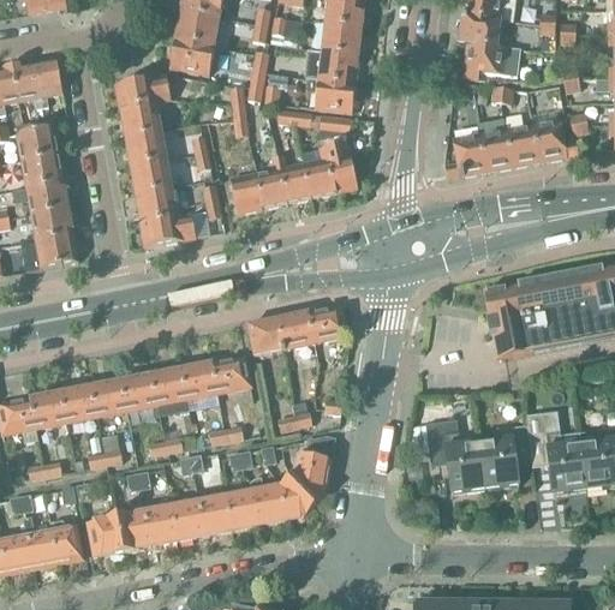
[(25,0),(28,15),(66,7),(65,0),(25,0)]
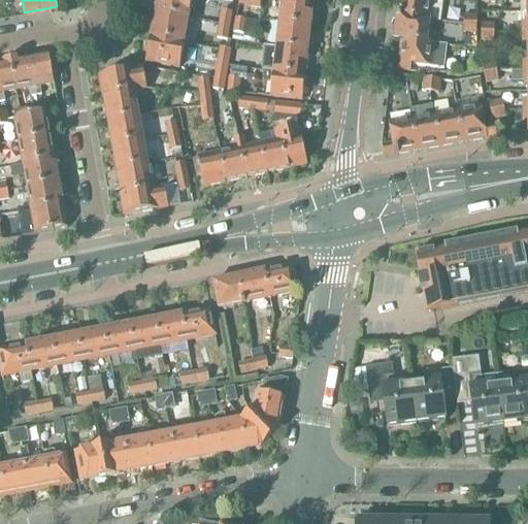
[(156,0),(155,8),(189,15),(191,0),(156,0)]
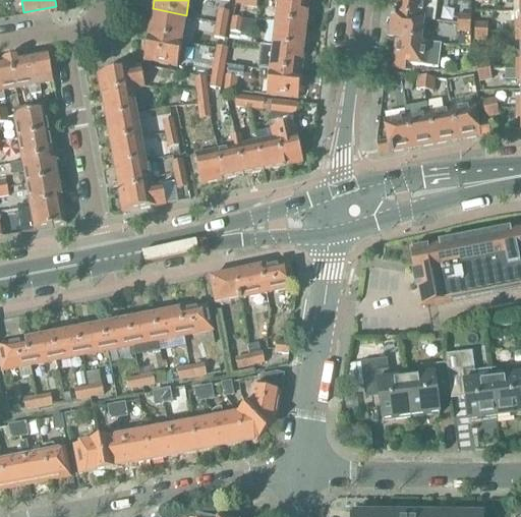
[(277,0),(275,18),(306,22),(309,0),(277,0)]
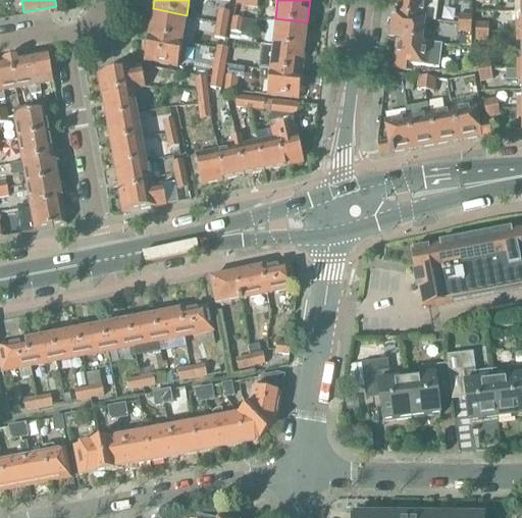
[(394,0),(393,12),(425,16),(435,17),(436,5),(437,0),(394,0)]
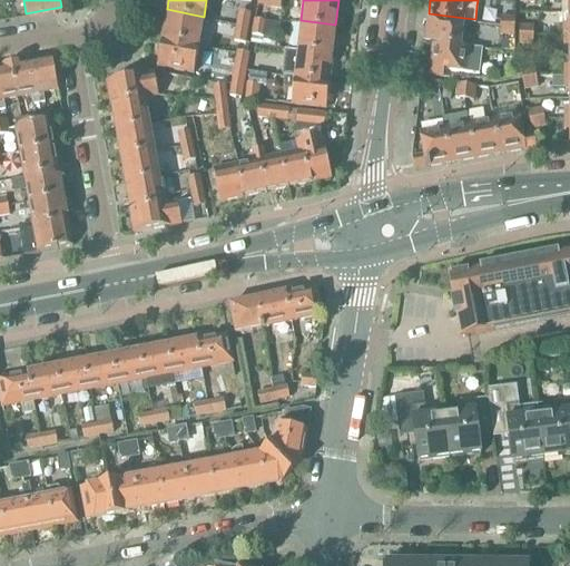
[(236,7),(234,22),(247,25),(249,10),(236,7)]
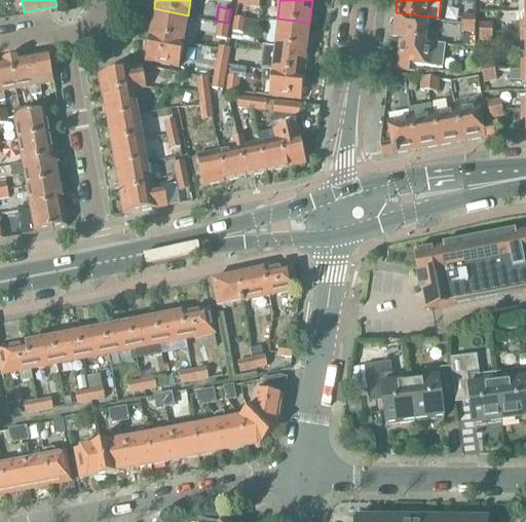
[(154,8),(149,33),(183,40),(188,15),(154,8)]
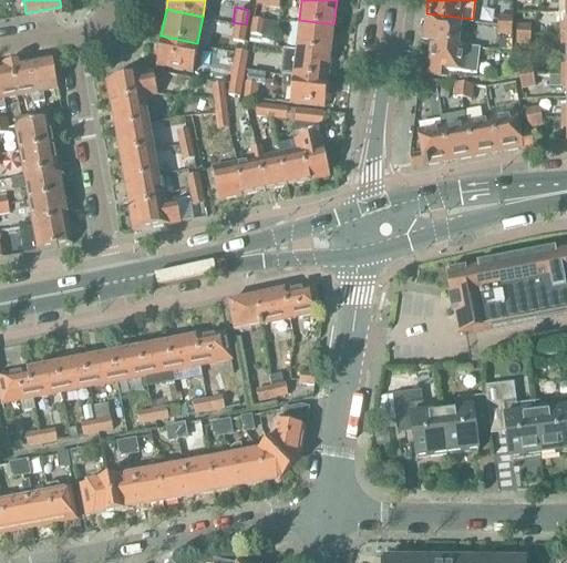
[(497,11),(497,21),(511,22),(512,11),(497,11)]
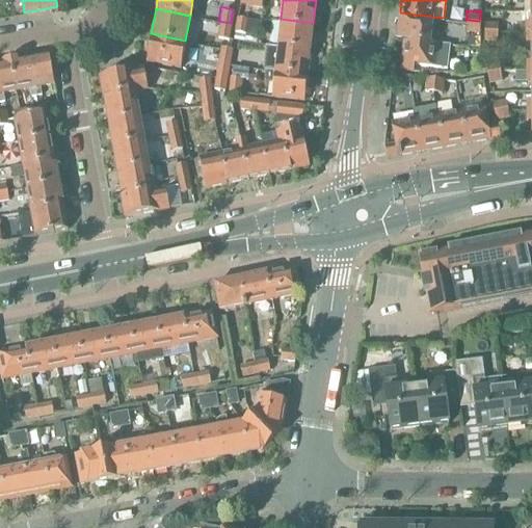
[(397,36),(398,36),(404,37),(430,41),(433,17),(400,12),(398,24),(397,36)]
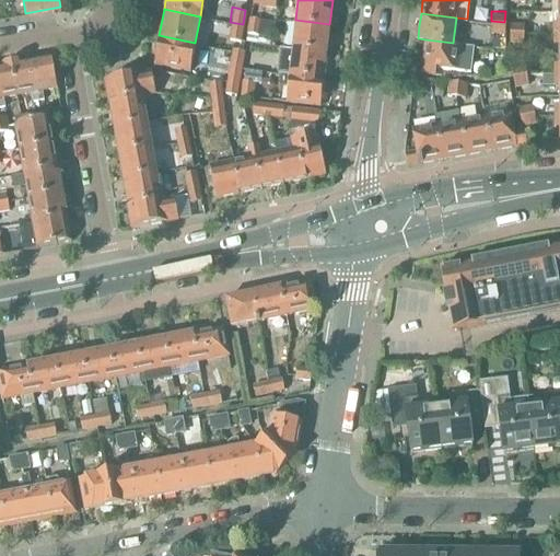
[(249,15),(246,31),(247,31),(268,35),(271,35),(273,19),(249,15)]
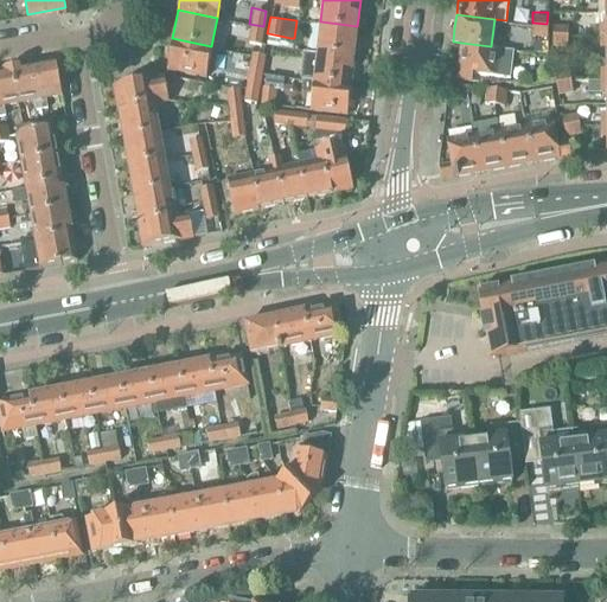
[(320,21),(317,50),(353,55),(357,26),(320,21)]
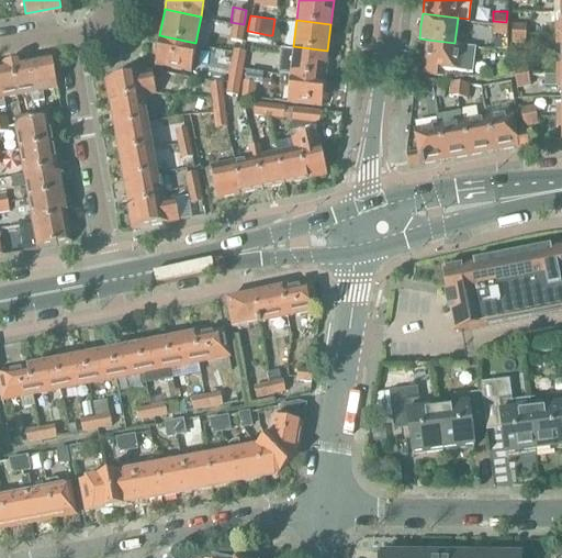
[(510,20),(510,30),(526,31),(526,21),(510,20)]
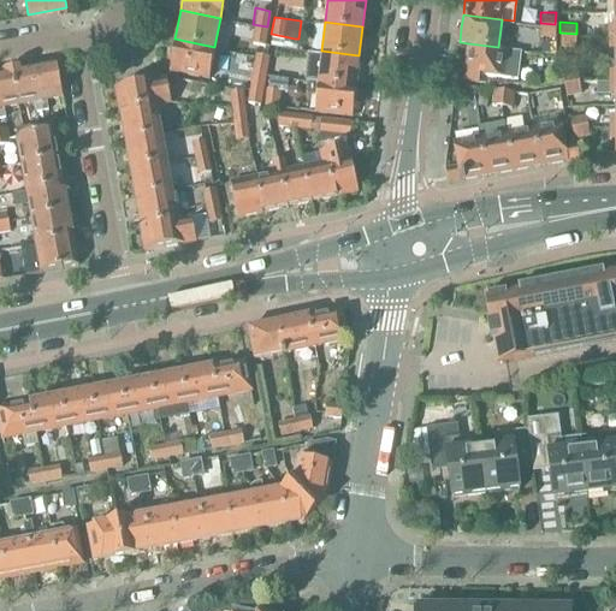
[(540,23),(539,34),(555,35),(555,24),(540,23)]
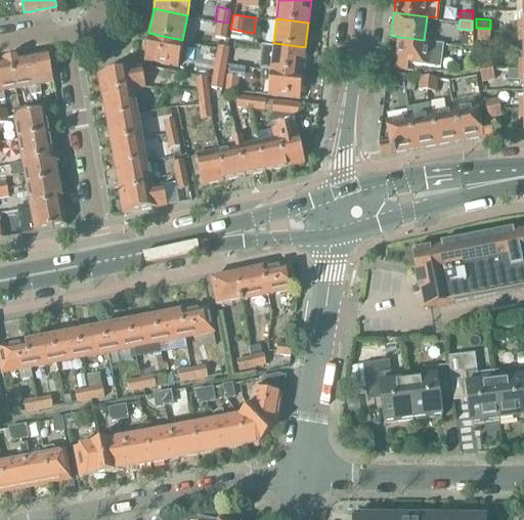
[(215,20),(213,34),(218,35),(225,37),(227,23),(215,20)]
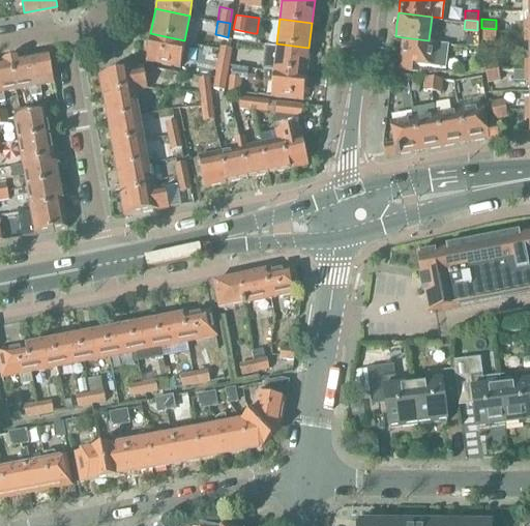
[(481,28),(481,37),(495,38),(496,29),(481,28)]
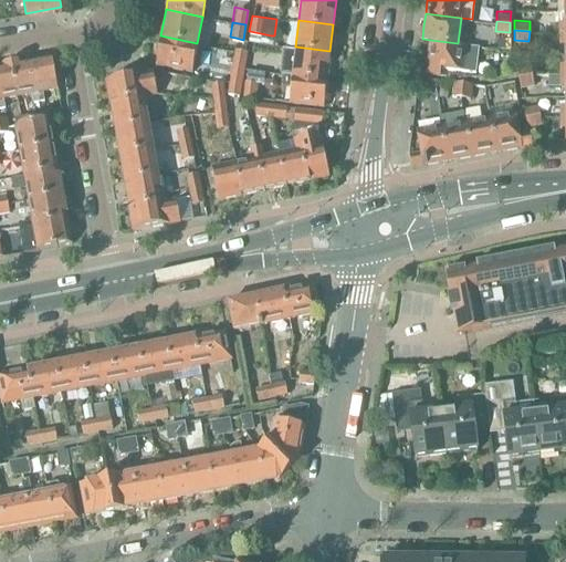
[(160,35),(156,62),(191,69),(195,53),(197,43),(160,35)]
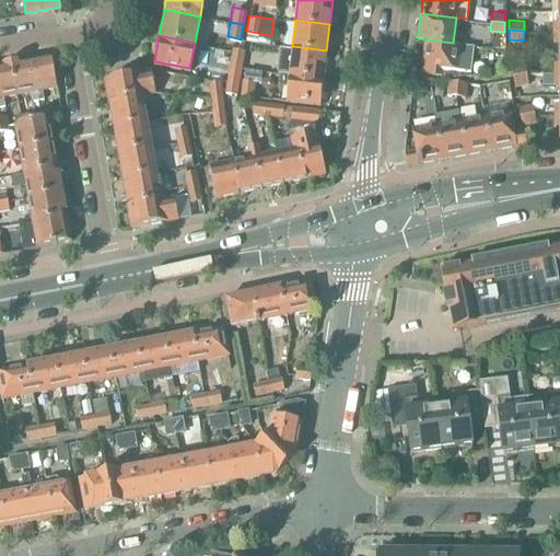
[(426,39),(421,70),(435,72),(436,65),(471,68),(475,44),(468,44),(453,43),(426,39)]
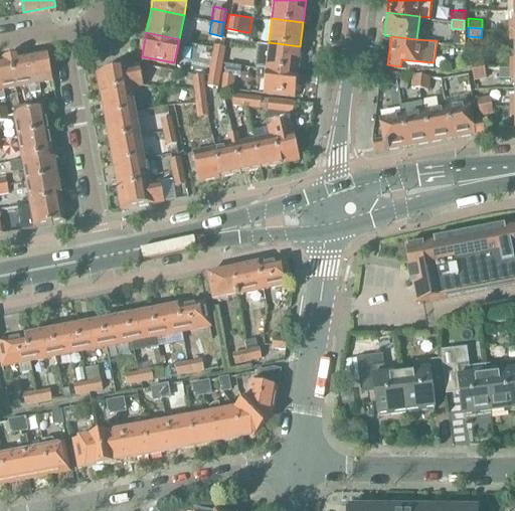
[(259,41),(255,65),(258,65),(266,66),(297,70),(300,46),(269,42),(259,41)]
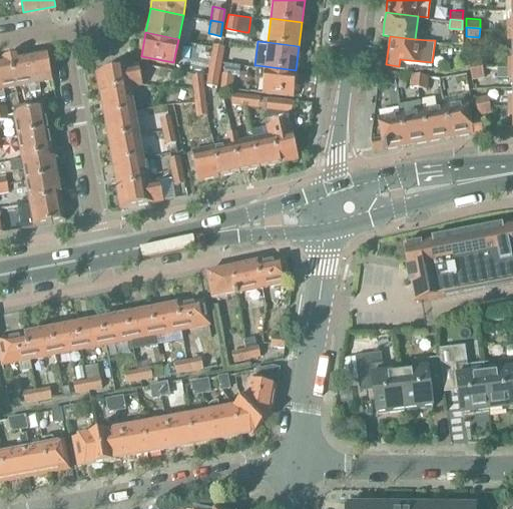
[(211,42),(208,58),(220,60),(223,44),(211,42)]
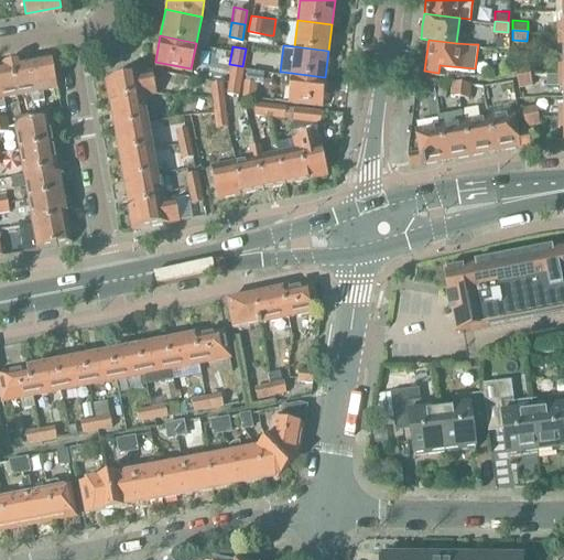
[(51,53),(31,57),(39,98),(43,98),(42,88),(56,86),(54,73),(55,72),(54,66),(53,66),(51,53)]
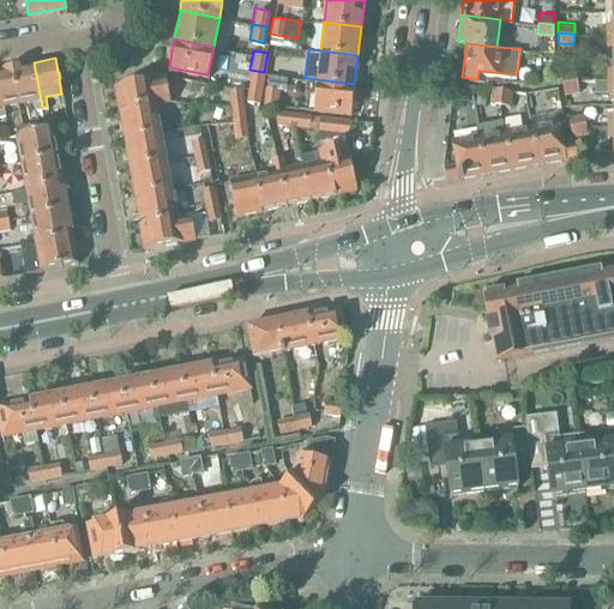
[(34,62),(12,66),(19,102),(34,100),(36,108),(42,107),(34,62)]
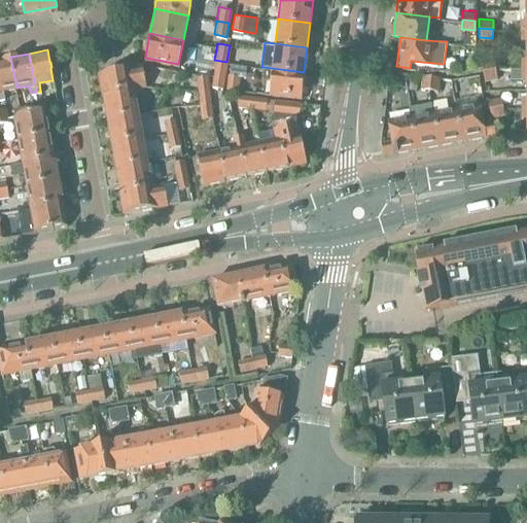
[(10,57),(0,59),(0,98),(4,98),(3,90),(16,88),(10,57)]
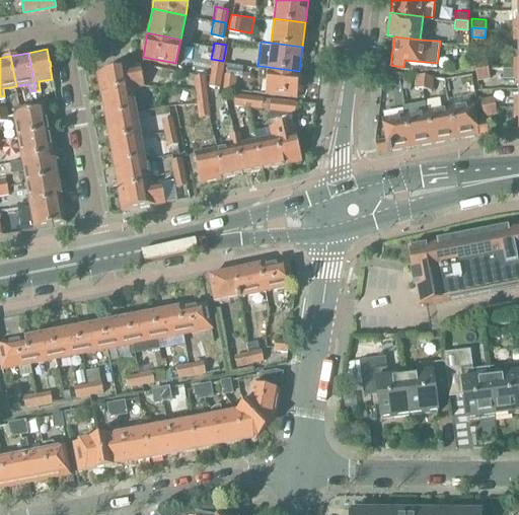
[(486,58),(472,60),(474,70),(488,67),(486,58)]
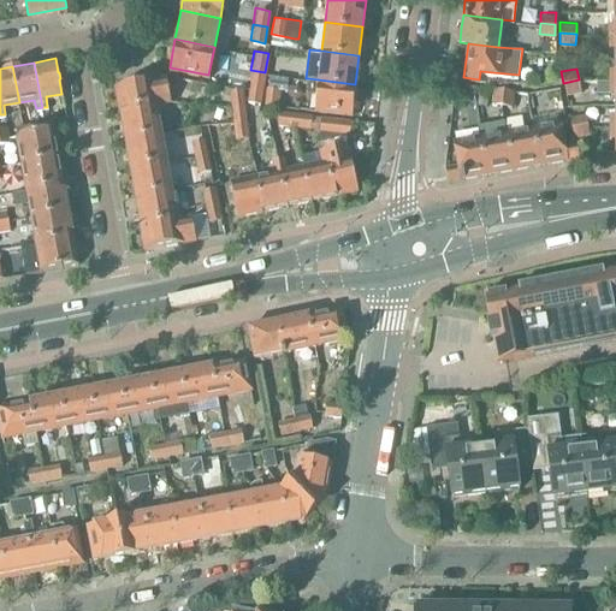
[(250,70),(246,100),(260,102),(265,72),(250,70)]
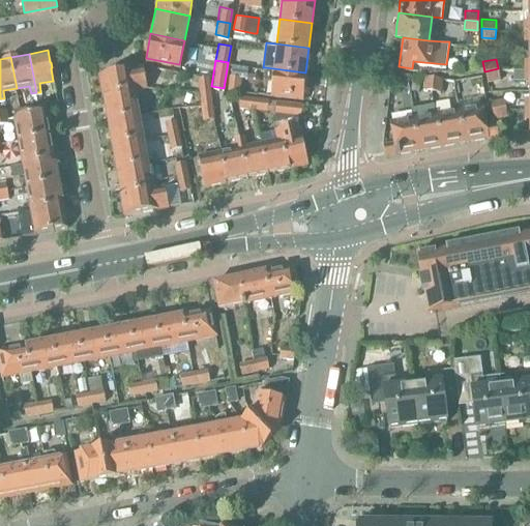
[(232,64),(230,75),(239,76),(241,65),(232,64)]
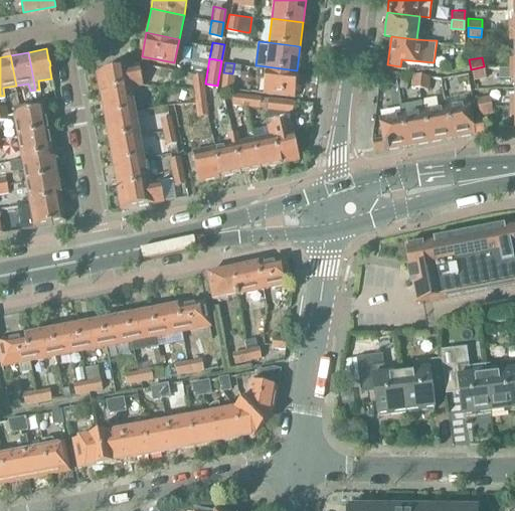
[(139,63),(96,71),(100,93),(135,87),(142,84),(139,63)]
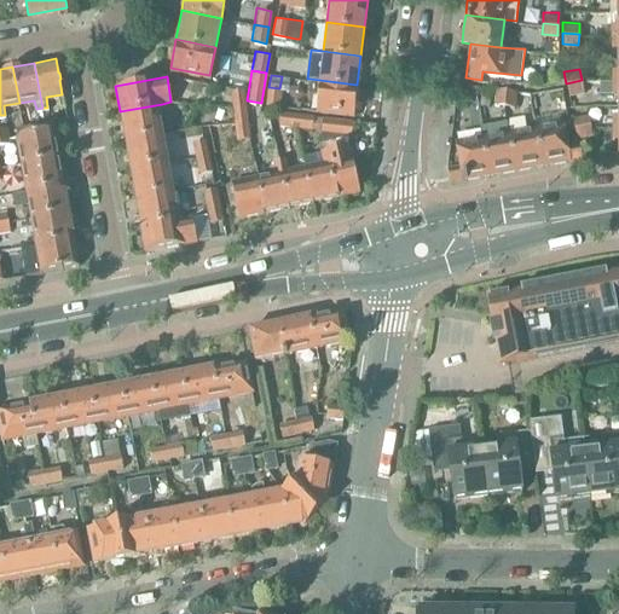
[(618,77),(613,77),(602,79),(602,91),(613,91),(618,90),(618,77)]
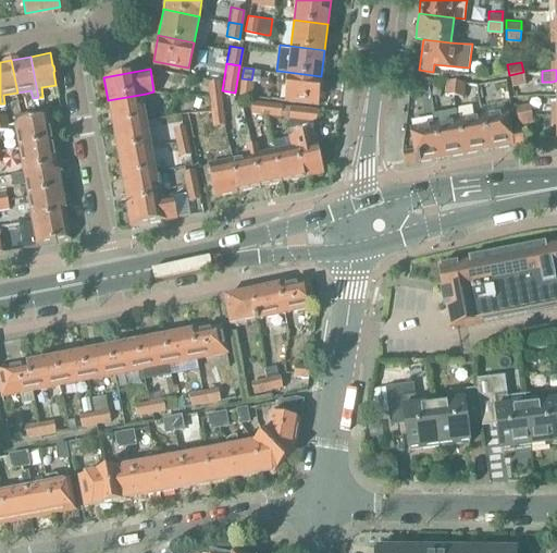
[(279,71),(277,83),(286,84),(285,98),(318,102),(319,97),(320,88),(321,76),(287,72),(279,71)]
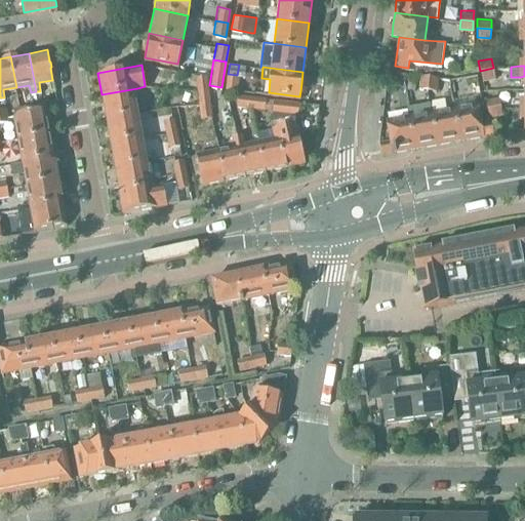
[(493,68),(480,71),(482,80),(495,77),(493,68)]
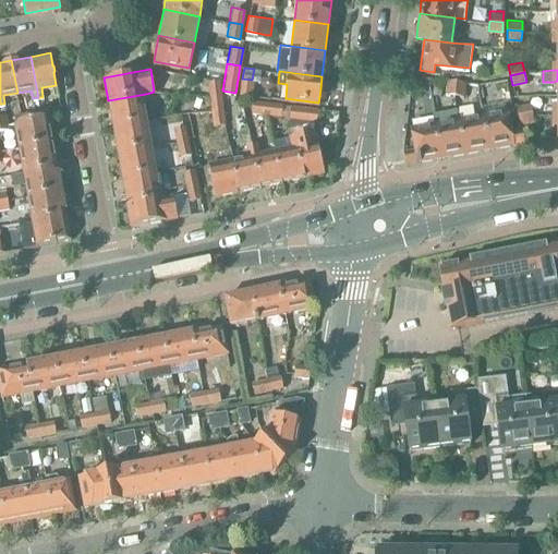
[(240,79),(239,93),(251,94),(252,80),(242,79),(240,79)]
